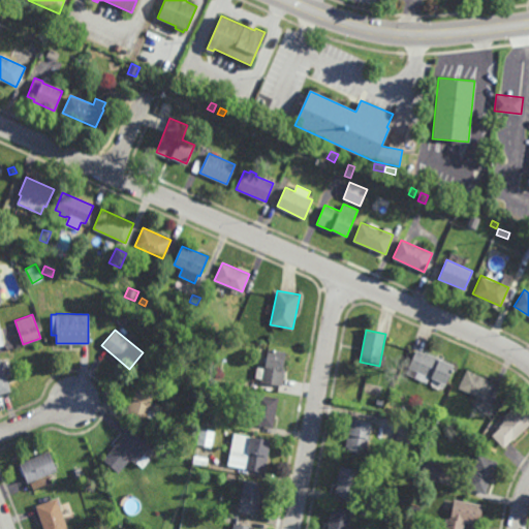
[(193,346),(186,342),(188,337),(195,341),(193,346)]
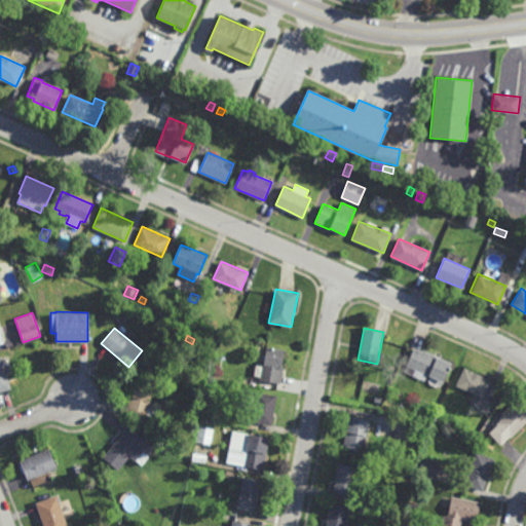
[(280,367),(284,367),(280,383),(260,379),(262,365),(263,365),(266,346),(284,349),(280,367)]
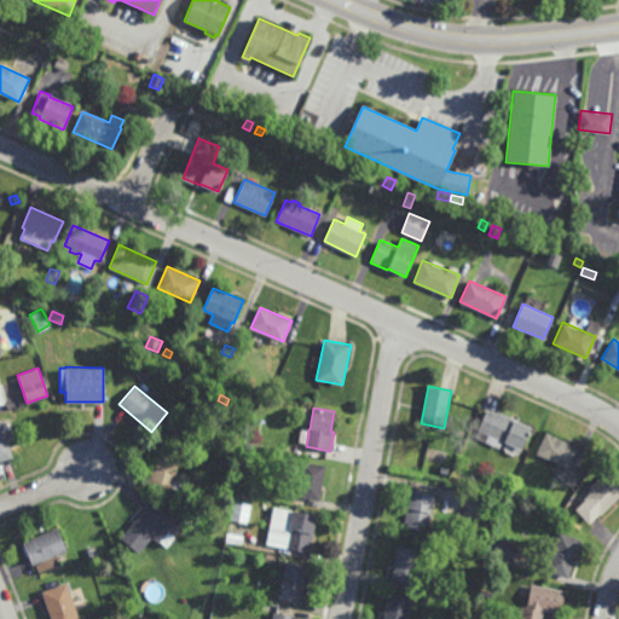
[(530,427),(520,449),(502,441),(498,447),(485,441),(485,440),(478,437),(480,431),(478,429),(487,408),(530,427)]
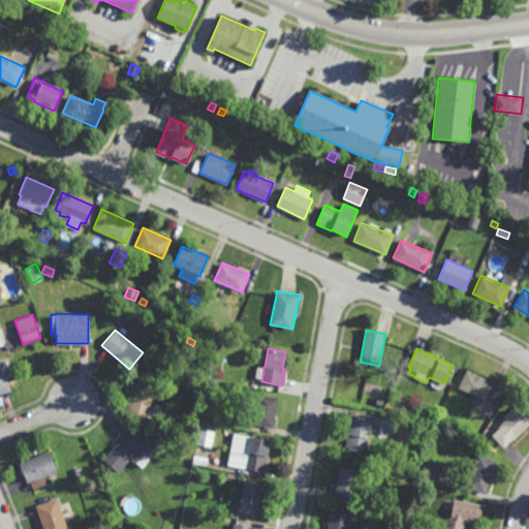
[(0,393),(0,356),(1,356),(11,390),(0,393)]
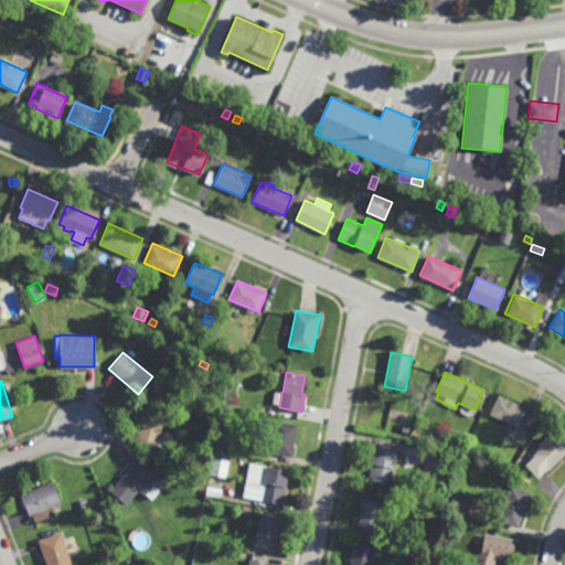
[(519,428),(513,426),(509,425),(510,424),(489,413),(498,394),(528,408),(519,428)]
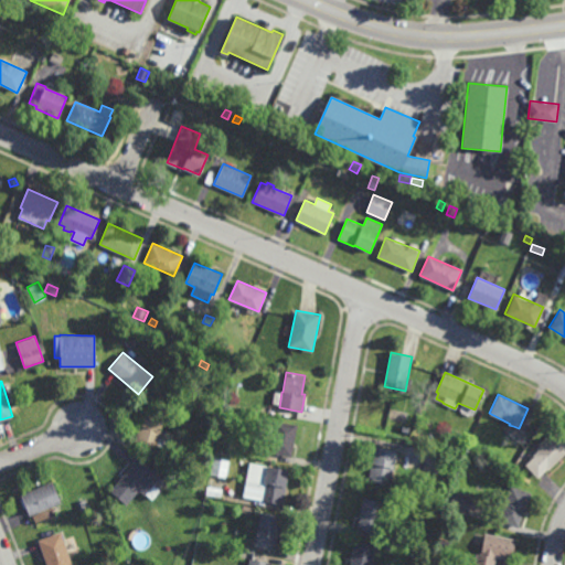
[(160,429),(161,429),(159,437),(167,439),(163,449),(134,441),(139,425),(140,426),(146,406),(164,412),(160,429)]
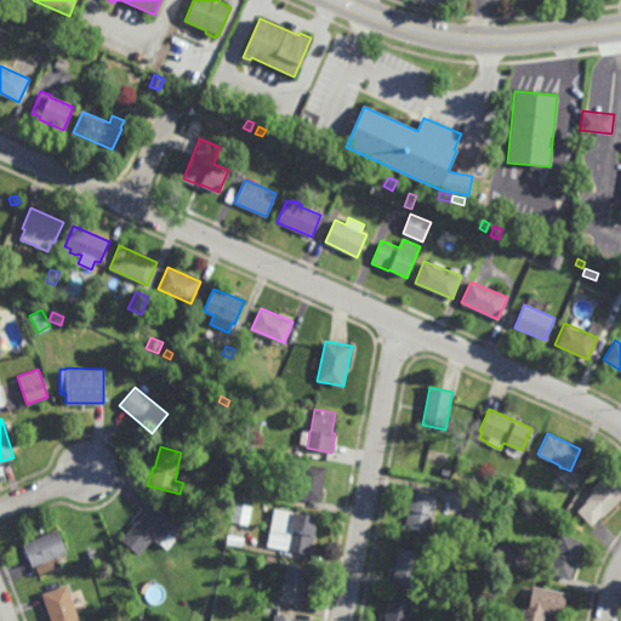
[(320,501),(298,497),(305,462),(326,466),(320,501)]
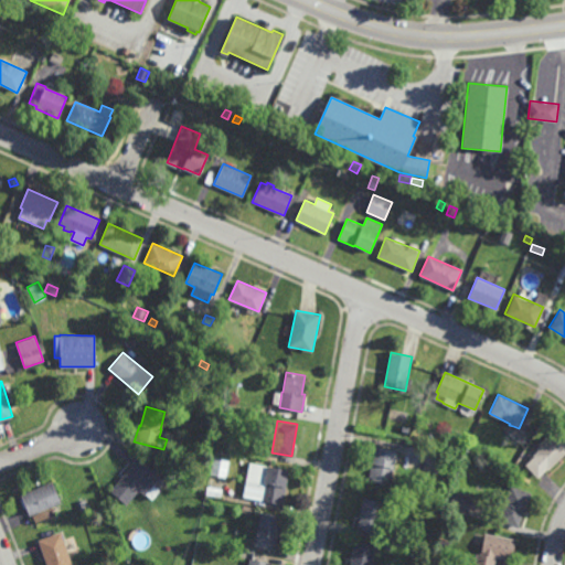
[(420,439),(412,435),(415,428),(424,433),(420,439)]
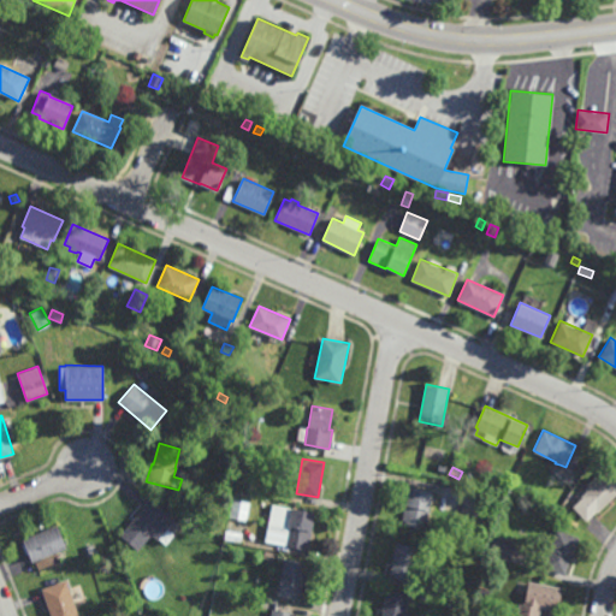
[(615,474),(615,493),(597,513),(579,495),(588,486),(586,484),(596,475),(598,478),(609,467),(615,474)]
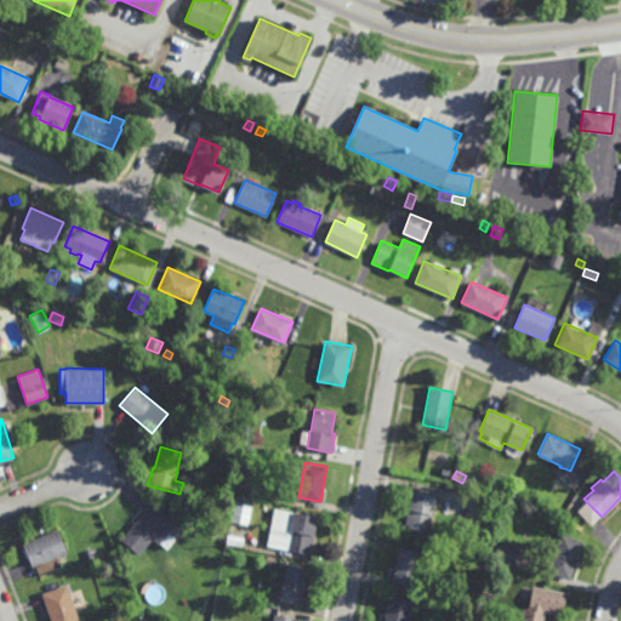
[(434,512),(433,512),(428,533),(404,528),(409,508),(412,490),(438,495),(434,512)]
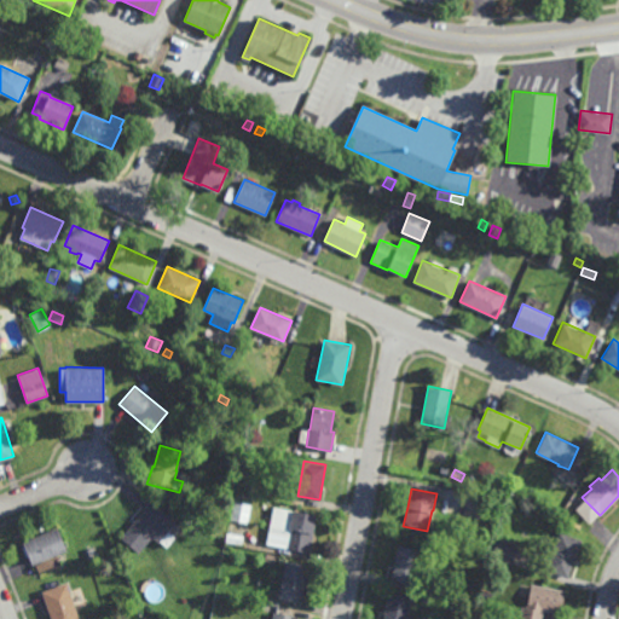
[(157,542),(151,537),(137,554),(119,537),(151,501),(175,522),(157,542)]
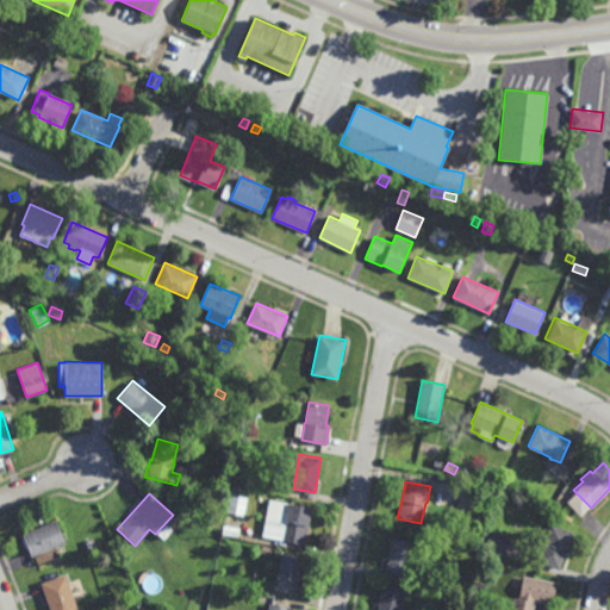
[(244,515),(226,511),(230,495),(247,498),(244,515)]
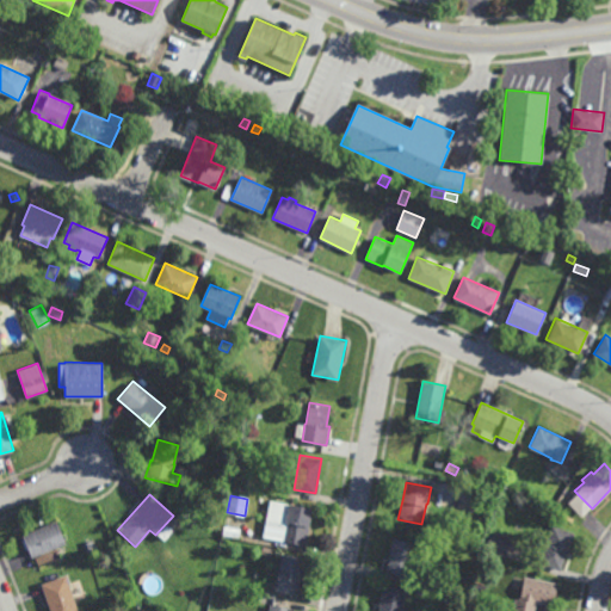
[(307,544),(285,542),(288,523),(287,523),(289,504),(312,507),(308,525),(309,526),(307,544)]
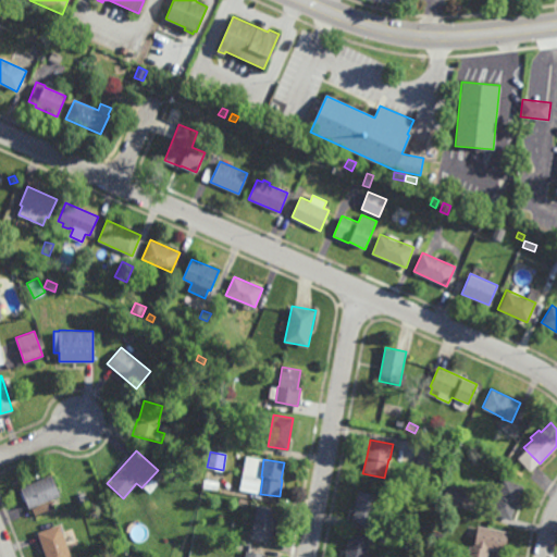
[(29,508),(21,487),(51,474),(60,495),(29,508)]
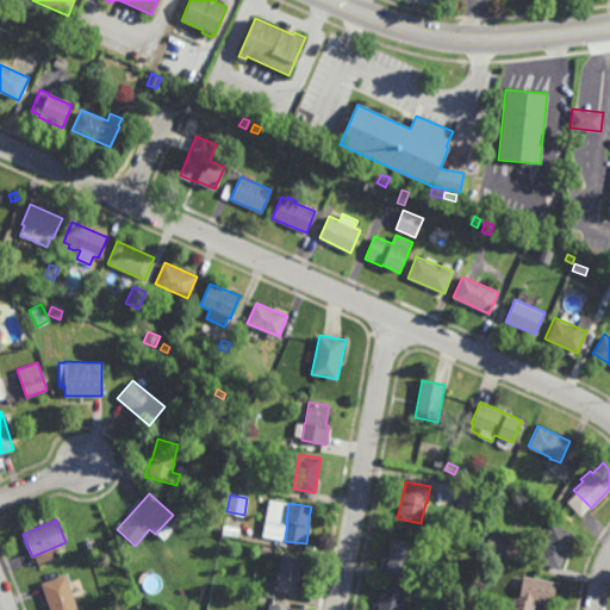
[(238,536),(222,533),(223,524),(240,527),(238,536)]
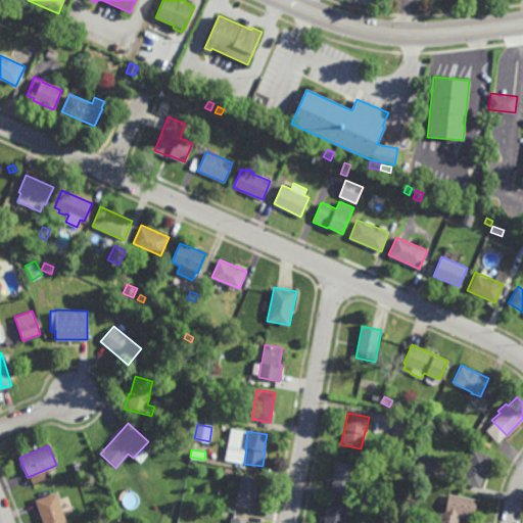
[(490,457),(479,488),(461,481),(468,462),(466,461),(468,455),(470,456),(472,449),(490,457)]
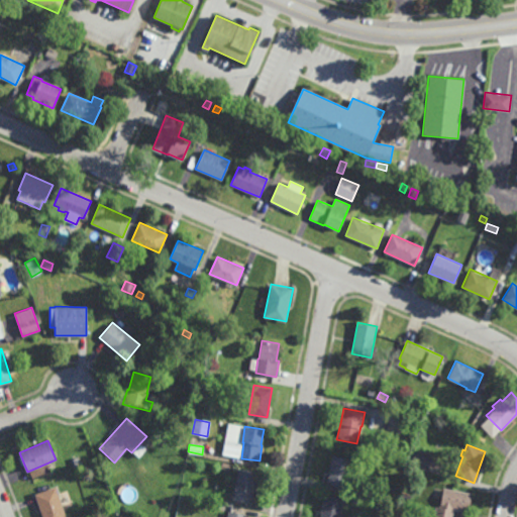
[(429,471),(410,466),(414,450),(433,456),(429,471)]
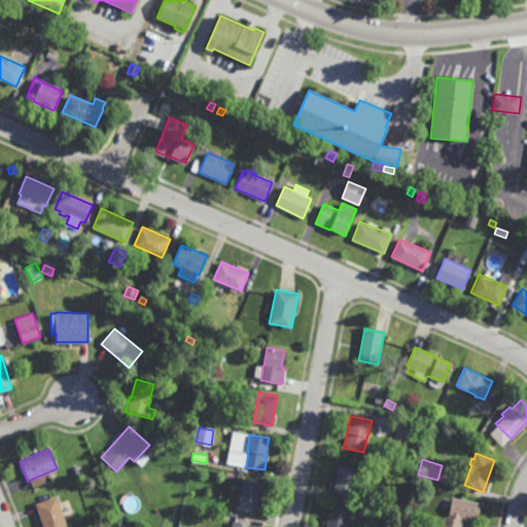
[(94,473),(91,465),(96,463),(99,470),(94,473)]
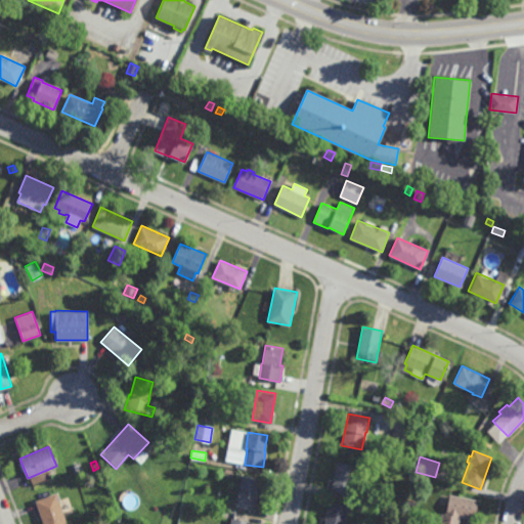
[(352,493),(332,489),(337,462),(358,466),(352,493)]
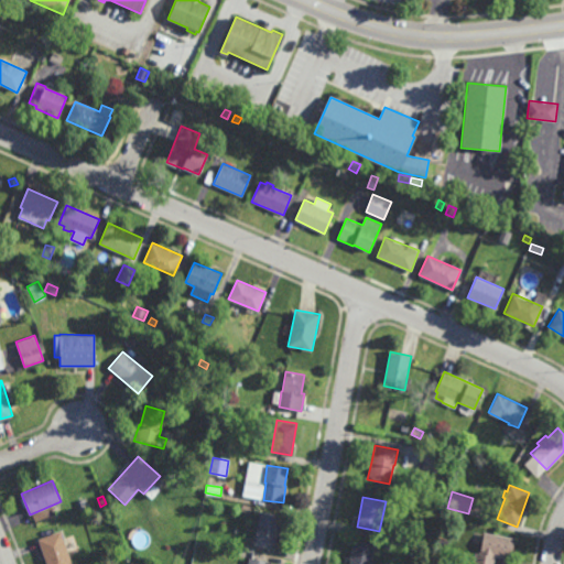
[(250,512),(241,511),(242,503),(251,506),(250,512)]
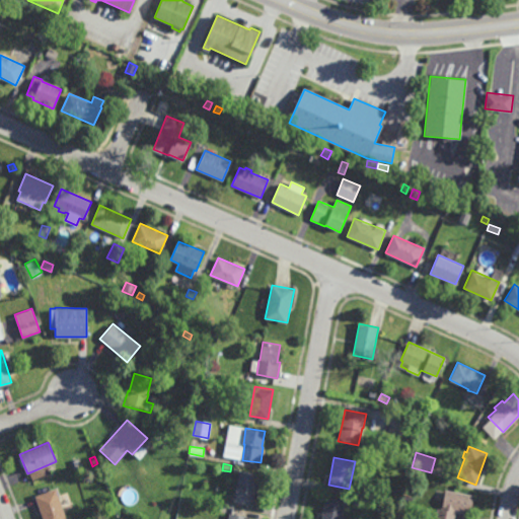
[(97,475),(94,467),(100,464),(103,473),(97,475)]
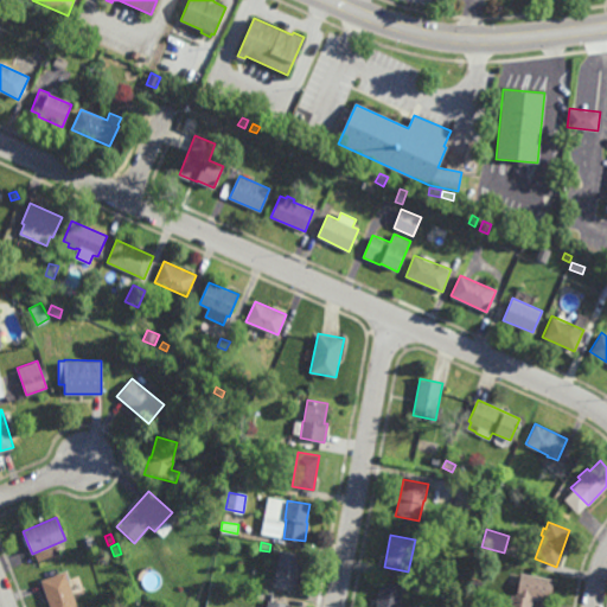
[(294,592),(273,587),(280,550),(302,555),(294,592)]
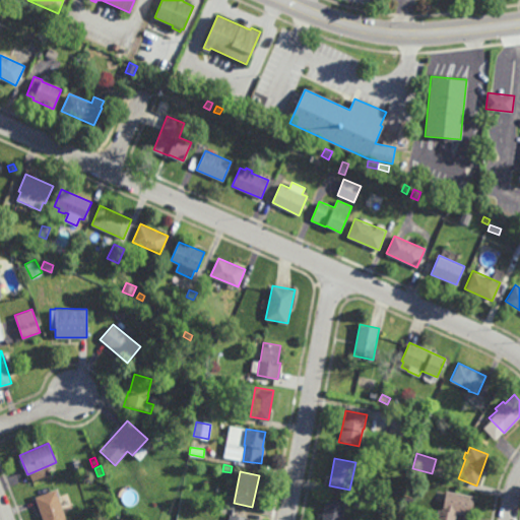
[(44,519),(36,498),(56,490),(66,519),(44,519)]
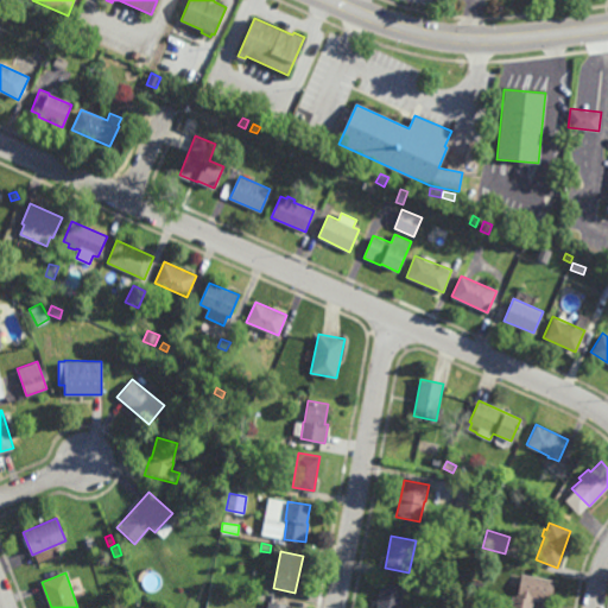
[(549,603),(532,600),(531,607),(517,607),(510,607),(512,594),(515,595),(519,574),(553,580),(549,603)]
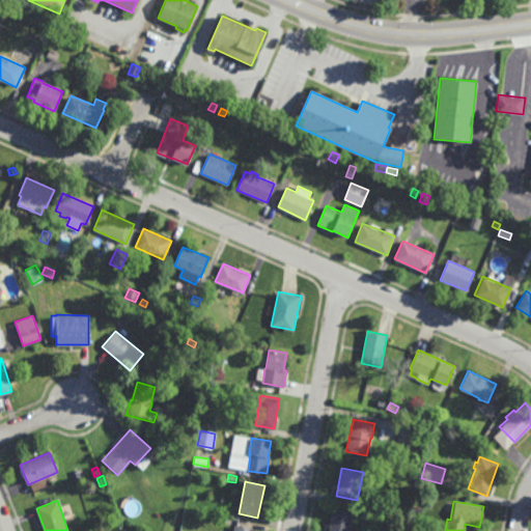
[(328,530),(333,508),(353,511),(350,530),(328,530)]
